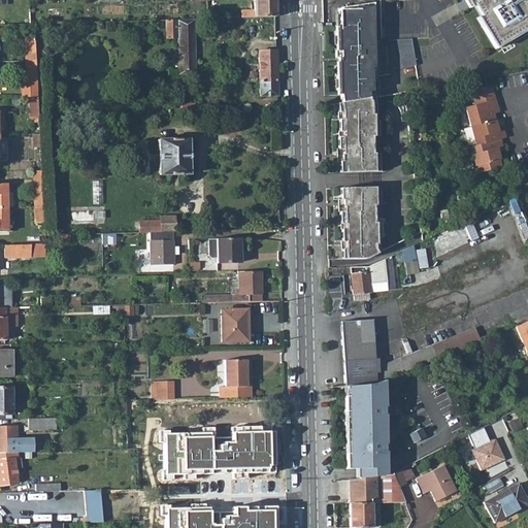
[(274,0),(253,0),(254,11),(241,12),(241,19),(270,18),(275,18),(274,0)]
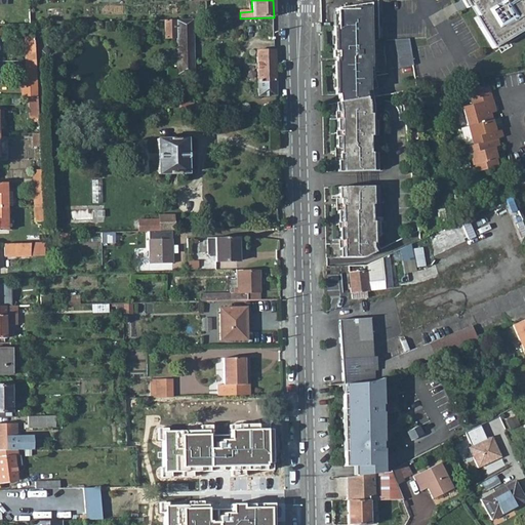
[(524,1),(524,0),(472,0),(473,1),(472,1),(479,12),(474,15),(493,46),(524,26),(524,6),(524,5),(524,1)]
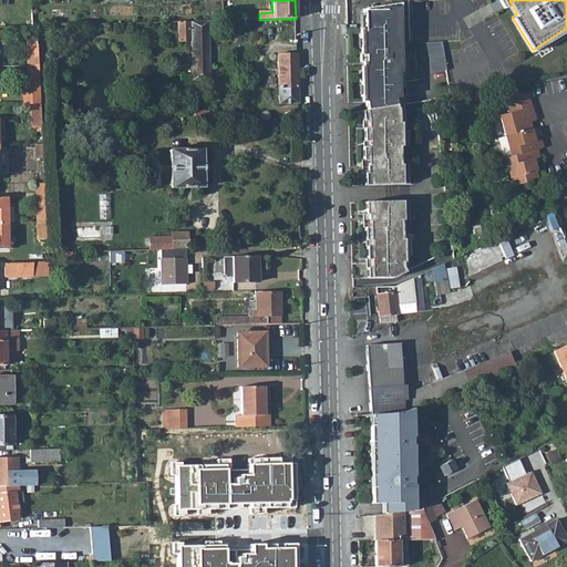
[(364,93),(364,101),(366,101),(398,96),(411,95),(409,78),(420,76),(418,61),(415,61),(415,42),(401,43),(400,32),(403,32),(403,2),(369,8),(369,11),(366,11),(366,29),(362,29),(362,39),(364,39),(364,48),(363,48),(363,55),(367,55),(368,66),(363,66),(363,84),(366,84),(366,93),(364,93)]
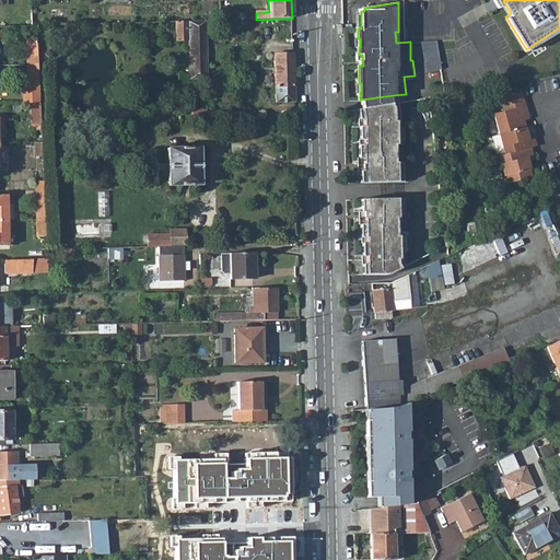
[(190,83),(208,82),(205,21),(178,22),(174,22),(176,42),(188,41),(190,83)]
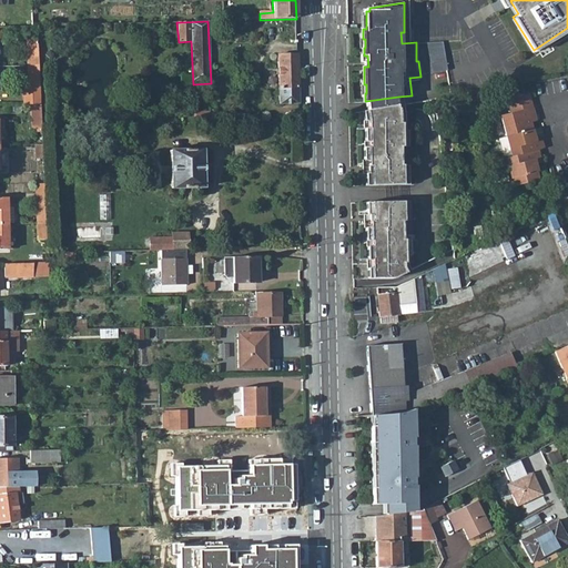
[(429,70),(446,71),(446,41),(430,40),(429,70)]
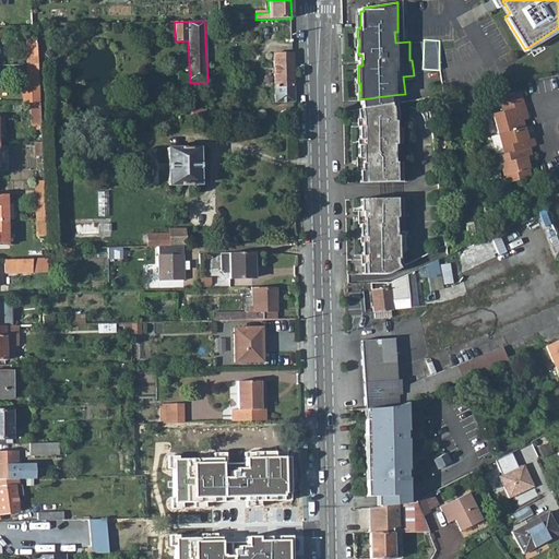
[(38,63),(38,43),(26,43),(26,63),(27,63),(38,63)]
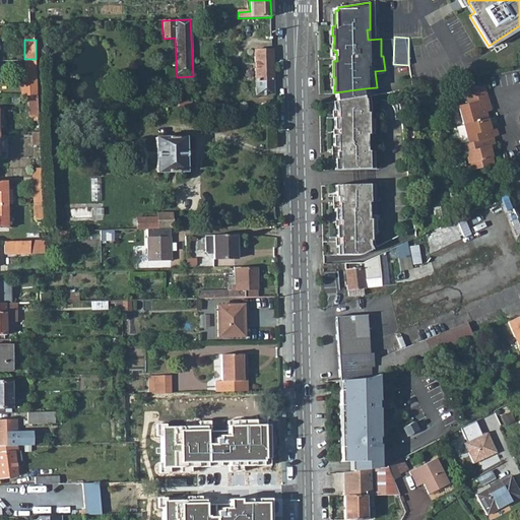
[(272,51),(254,52),(255,95),(273,95),(272,51)]
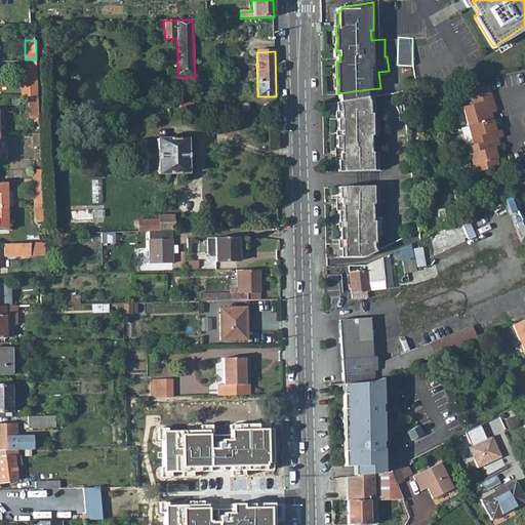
[(38,95),(36,59),(26,59),(27,79),(23,79),(24,95),(29,95),(38,95)]
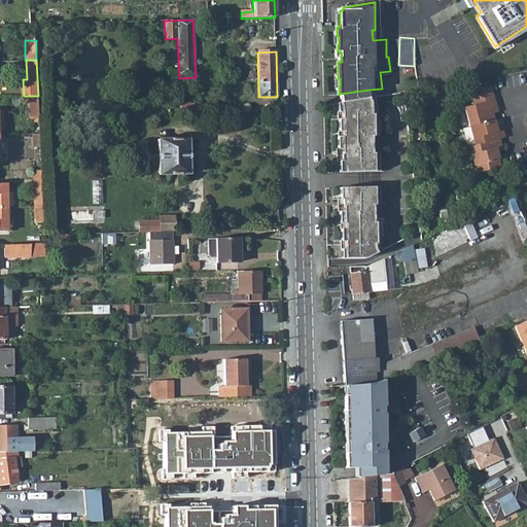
[(498,112),(492,85),(473,90),(477,103),(468,105),(471,125),(495,118),(493,113),(498,112)]
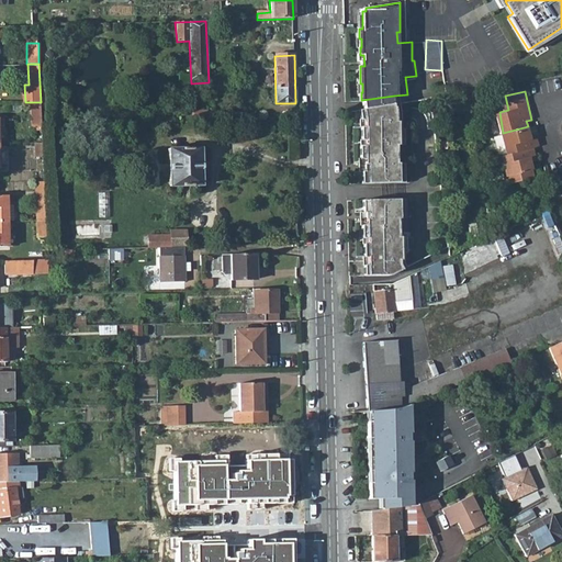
[(363,110),(395,104),(394,96),(362,100),(363,110)]
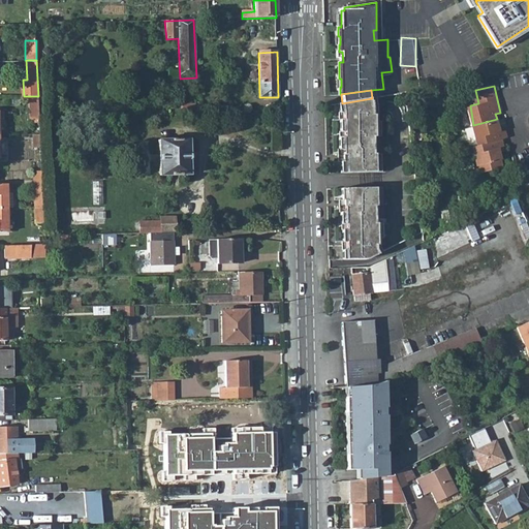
[(29,96),(30,118),(39,118),(38,96),(29,96)]
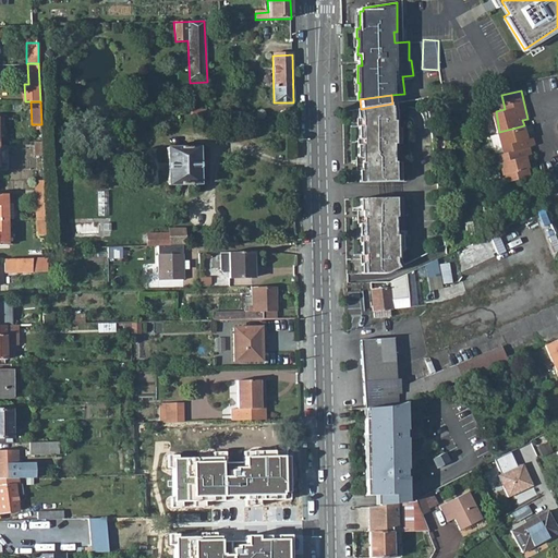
[(361,173),(361,182),(399,181),(399,162),(396,162),(396,144),(399,144),(398,121),(396,121),(396,112),(395,104),(392,104),(361,109),(359,109),(360,119),(363,118),(363,125),(360,125),(361,138),(364,138),(364,144),(359,144),(359,157),(363,157),(363,167),(359,167),(359,170),(363,170),(363,173),(361,173)]
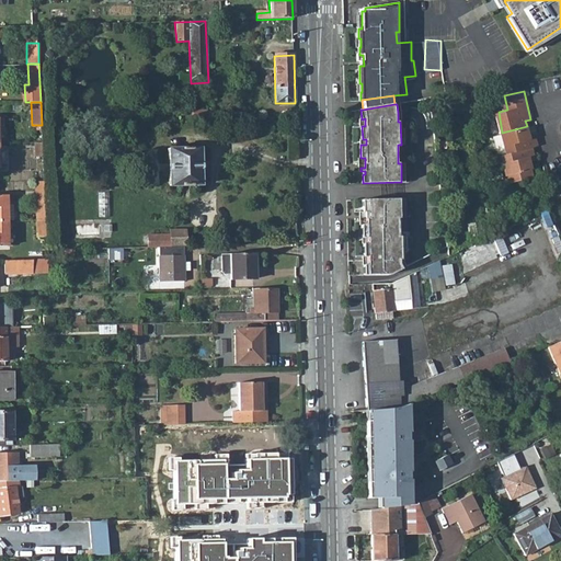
[(528,134),(527,126),(502,133),(496,134),(502,156),(533,148),(537,146),(534,133),(528,134)]
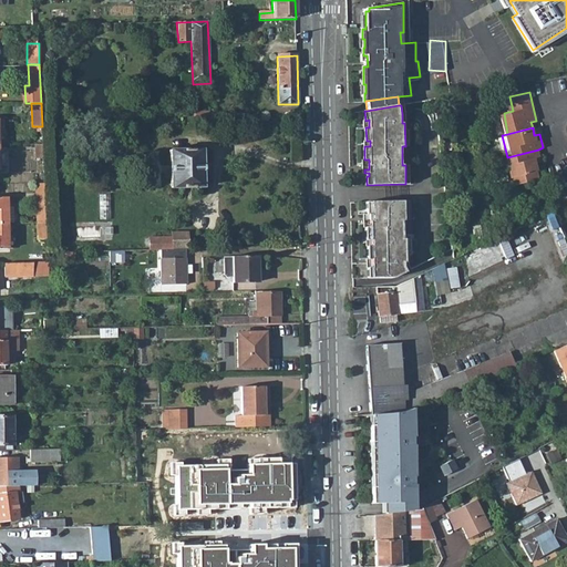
[(536,164),(540,163),(538,150),(507,157),(514,185),(539,179),(536,164)]
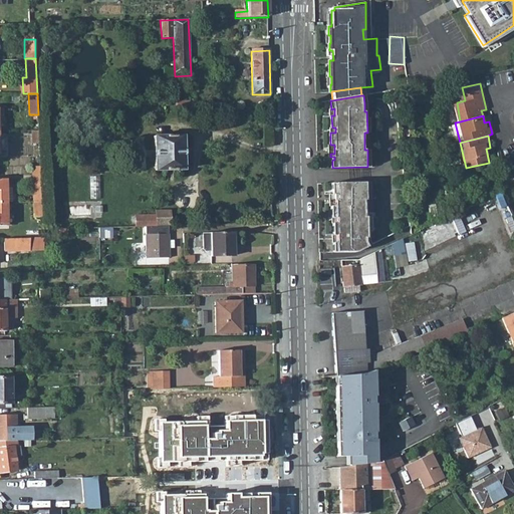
[(156,173),(184,172),(183,137),(155,138),(156,173)]
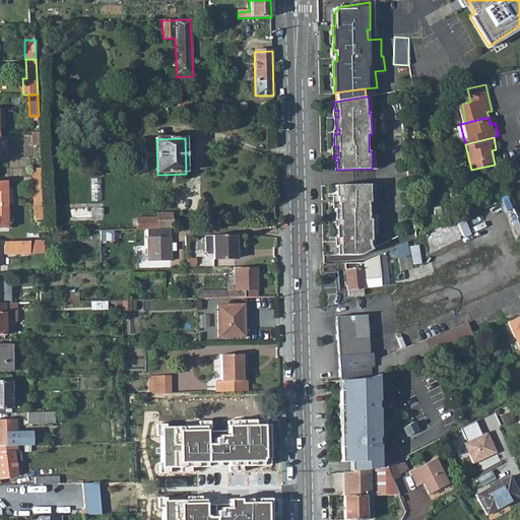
[(33,166),(34,185),(35,185),(42,185),(41,166),(33,166)]
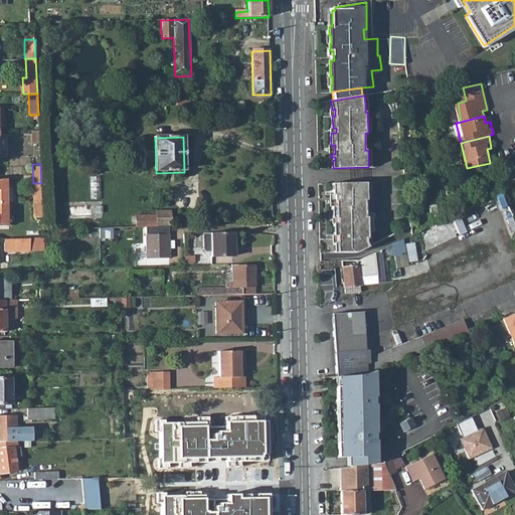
[(334,242),(334,252),(359,252),(369,247),(366,241),(366,238),(369,238),(369,217),(366,217),(366,200),(368,200),(368,182),(333,183),(333,191),(335,191),(335,193),(332,194),(332,197),(335,197),(335,205),(332,205),(332,218),(337,218),(337,222),(334,223),(334,235),(336,235),(336,242),(334,242)]
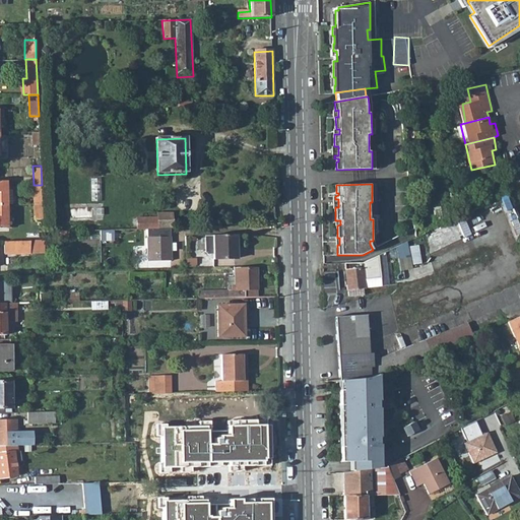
[(35,185),(35,202),(43,202),(42,185),(35,185)]
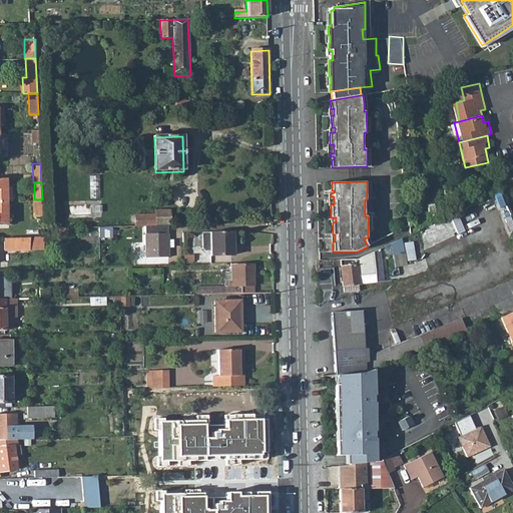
[(170,213),(155,213),(156,215),(156,226),(166,226),(171,226),(170,213)]
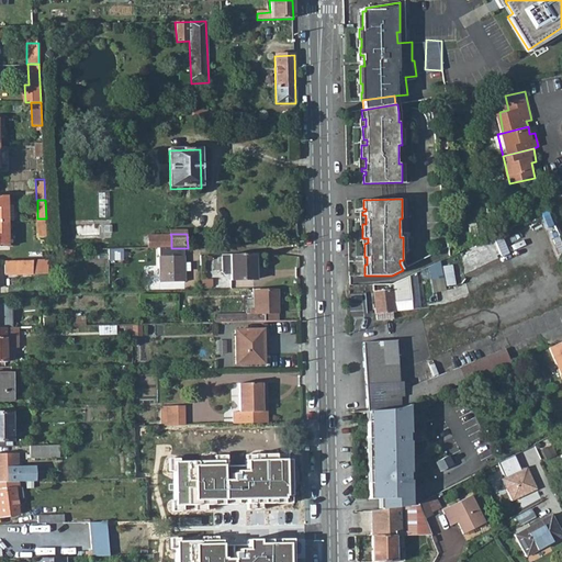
[(149,249),(158,248),(171,248),(171,236),(149,237),(149,249)]
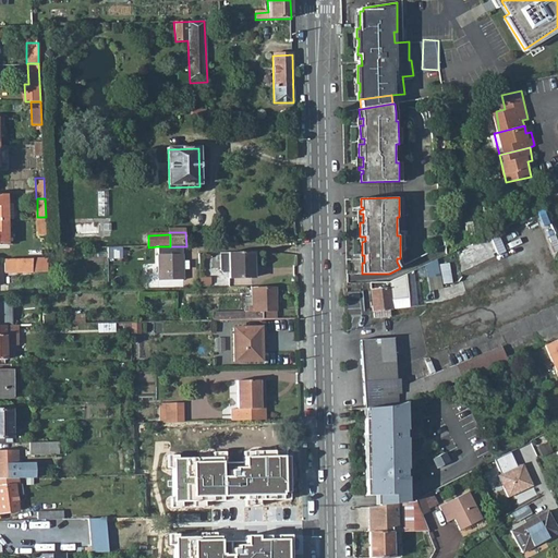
[(110,257),(123,255),(122,245),(109,247),(110,257)]
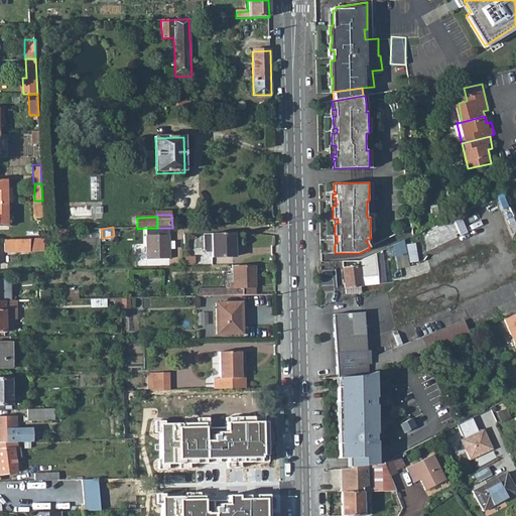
[(145,228),(146,236),(167,236),(167,228),(157,228),(145,228)]
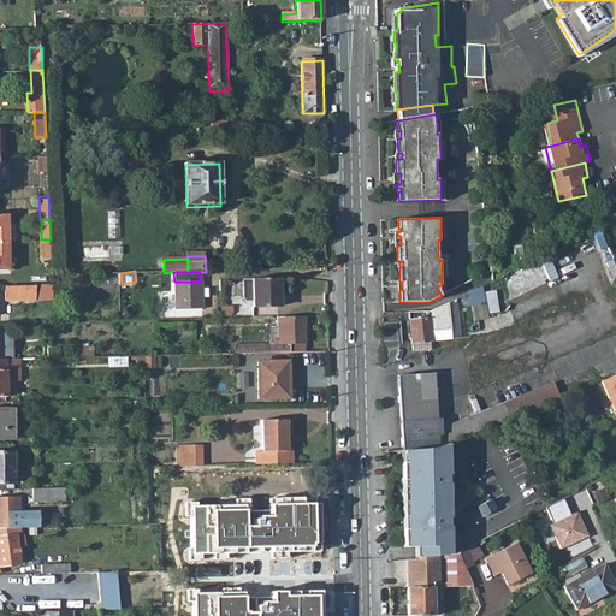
[(254,307),(280,307),(279,279),(242,280),(242,298),(247,303),(254,302),(254,307)]
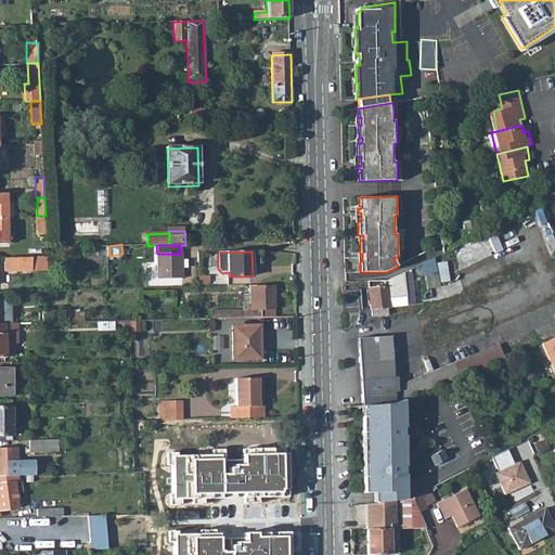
[(156,280),(182,279),(181,254),(180,254),(157,254),(155,254),(156,280)]
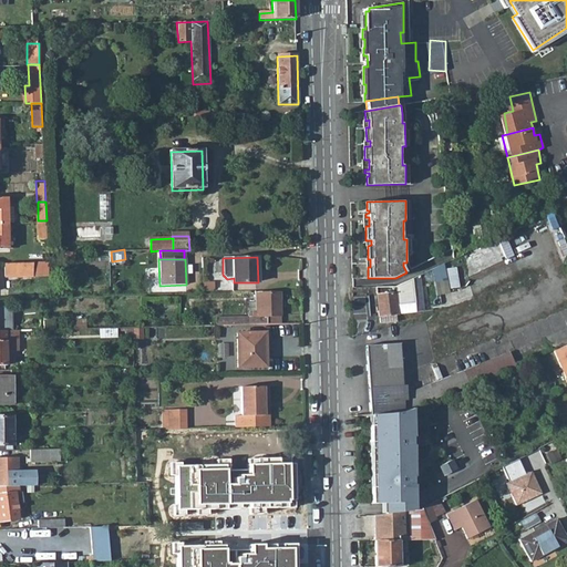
[(4,264),(4,278),(31,278),(31,277),(48,276),(47,263),(31,263),(4,264)]
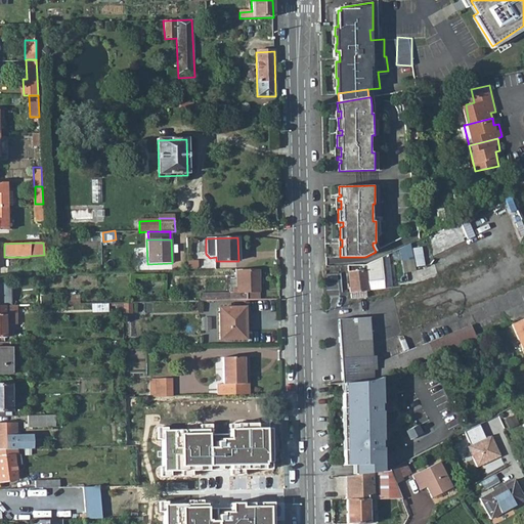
[(426,266),(423,246),(411,247),(411,245),(399,247),(402,269),(426,266)]
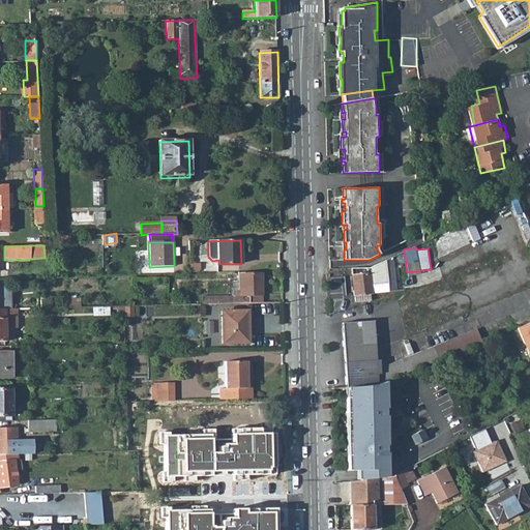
[(105,270),(116,271),(117,251),(106,251),(105,270)]
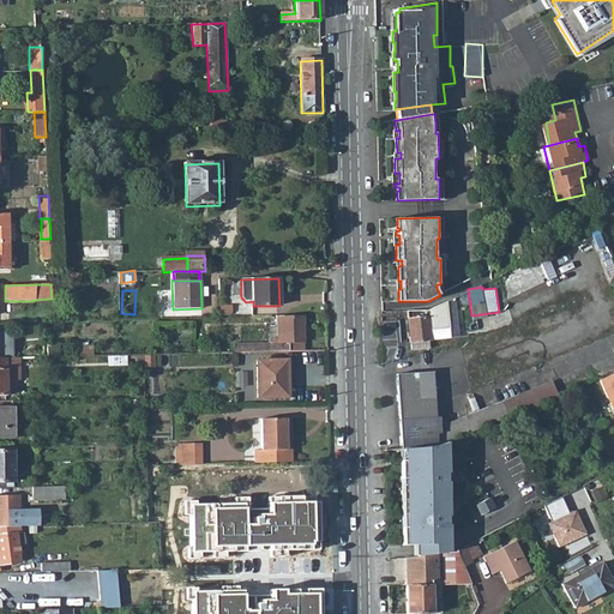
[(408,311),(410,342),(426,341),(431,341),(431,331),(450,330),(447,301),(445,302),(429,309),(428,311),(408,311)]
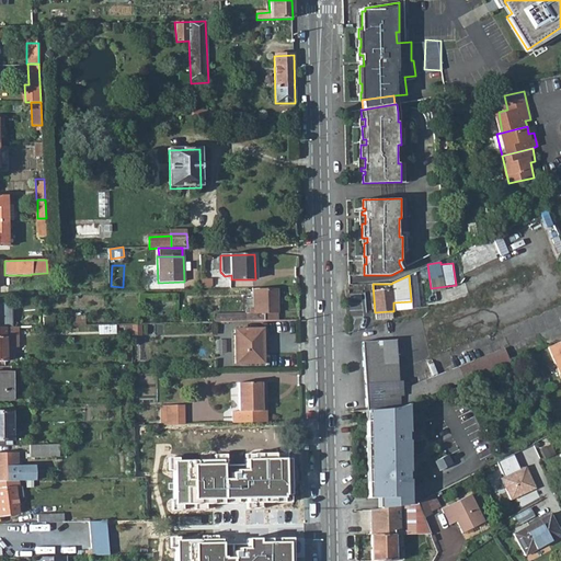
[(264,321),(263,313),(277,312),(276,289),(252,290),(253,313),(247,313),(215,315),(215,322),(264,321)]
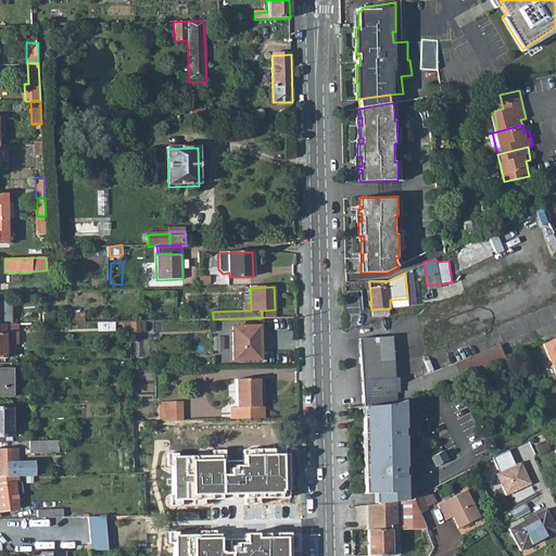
[(0,324),(11,325),(11,305),(8,305),(1,303),(0,303),(0,324)]
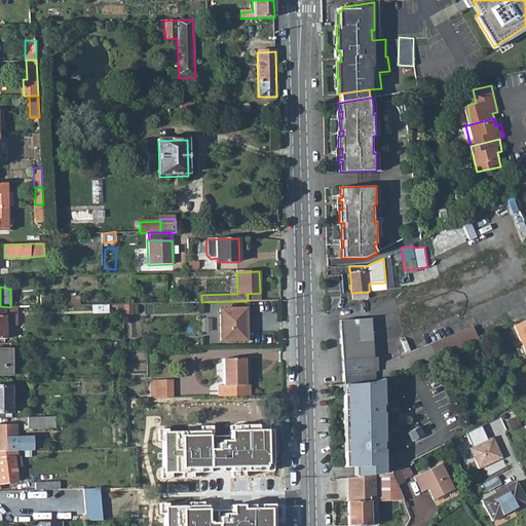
[(365,292),(351,293),(352,303),(361,302),(367,301),(365,292)]
